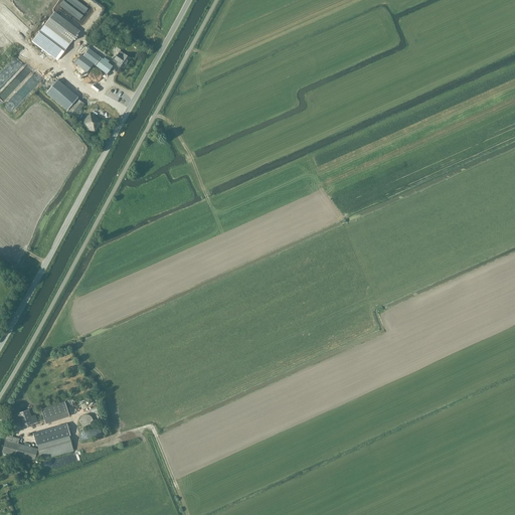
[(57,60),(70,43),(78,32),(53,13),(45,24),(38,33),(32,41),(55,58),(57,60)]
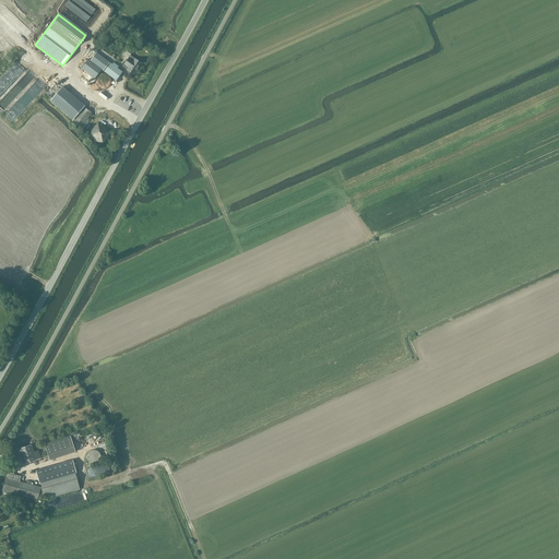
[(103,70),(109,62),(96,52),(90,60),(88,59),(82,68),(95,79),(102,69),(103,70)]
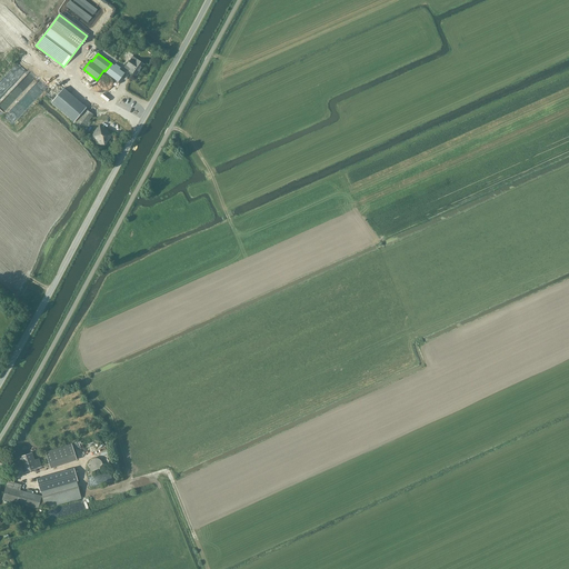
[(136,77),(143,65),(132,57),(126,67),(130,70),(129,71),(136,77)]
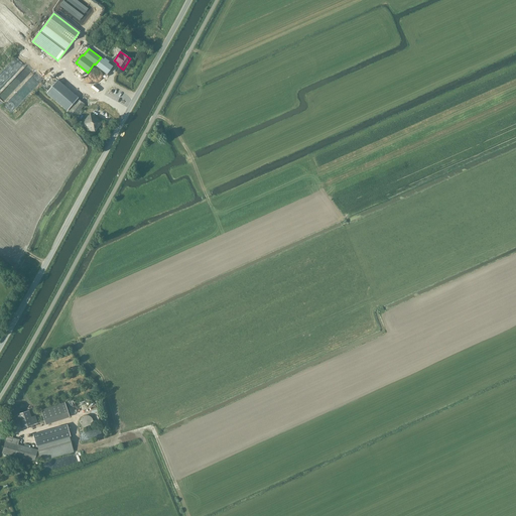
[(107,74),(113,67),(102,57),(96,66),(107,74)]
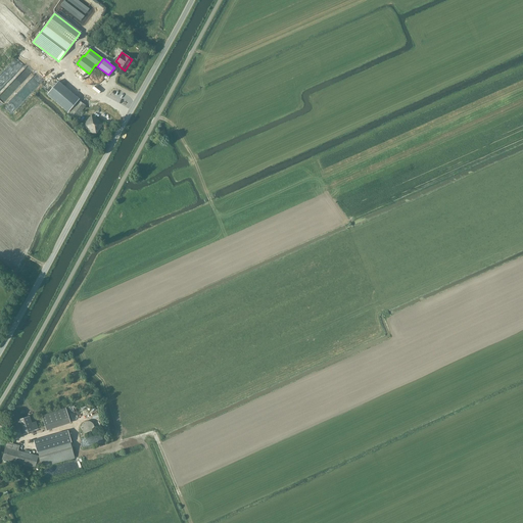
[(85,78),(87,74),(78,68),(76,73),(85,78)]
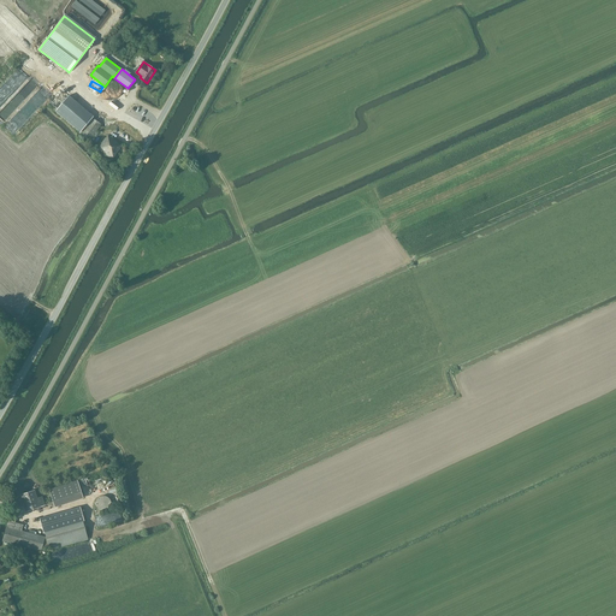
[(59,108),(86,128),(99,112),(71,93),(59,108)]
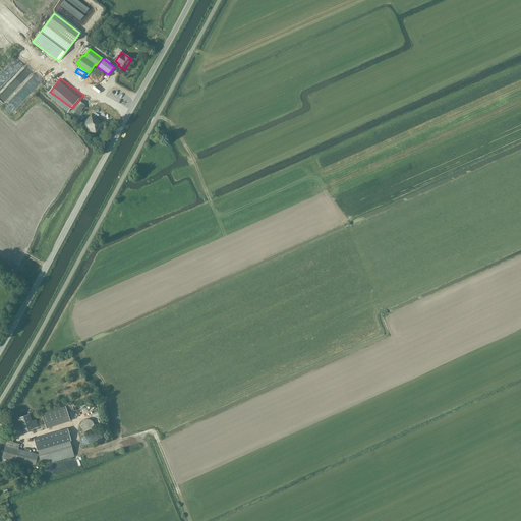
[(118,91),(107,101),(115,109),(126,99),(118,91)]
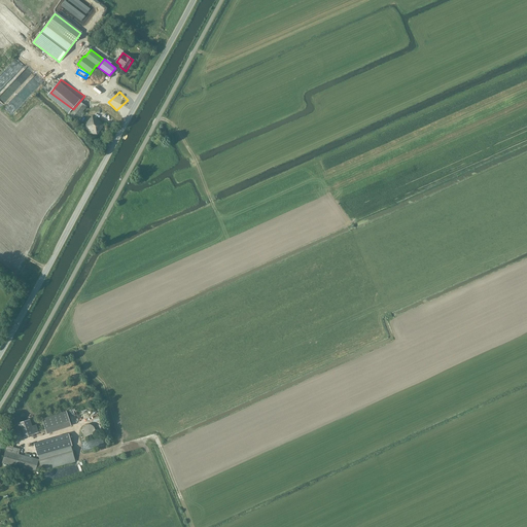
[(82,112),(86,106),(80,101),(73,109),(69,115),(77,121),(81,116),(82,116),(84,113),(82,112)]
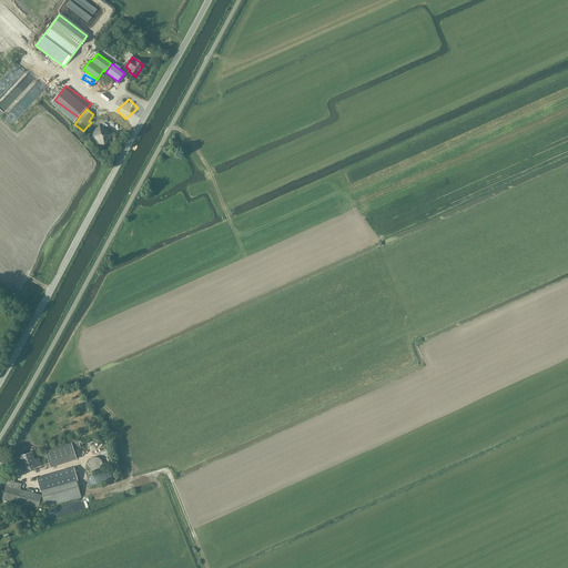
[(103,148),(112,134),(100,125),(98,129),(97,128),(90,138),(103,148)]
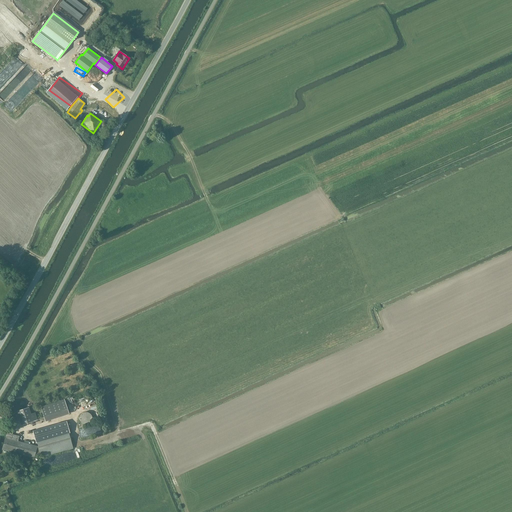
[(64,400),(54,403),(41,407),(43,415),(45,422),(69,414),(64,400)]
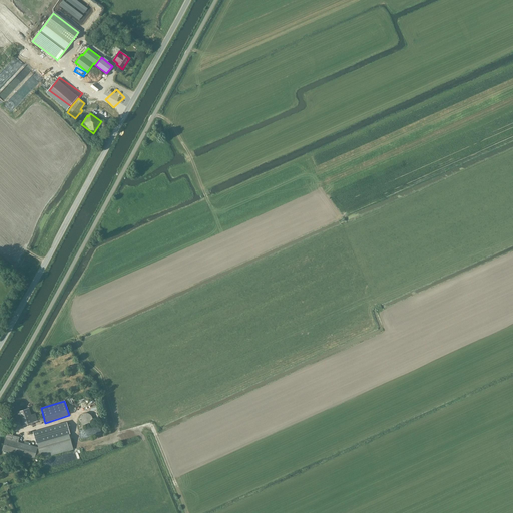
[(29,408),(17,412),(22,426),(33,422),(37,421),(35,413),(31,415),(29,408)]
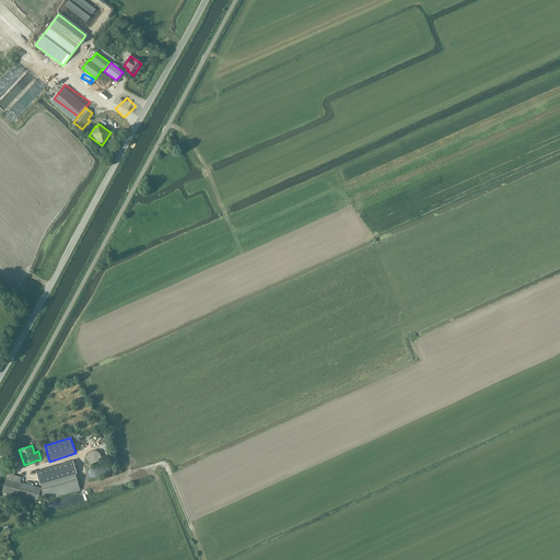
[(93,451),(92,451),(91,452),(90,452),(89,453),(89,454),(88,455),(88,456),(86,457),(86,458),(88,459),(88,461),(89,462),(89,463),(90,464),(91,464),(92,465),(94,465),(95,465),(96,464),(97,464),(98,463),(100,462),(101,459),(101,458),(101,457),(101,456),(101,455),(100,454),(98,453),(98,452),(97,452),(96,451),(94,451),(93,451)]
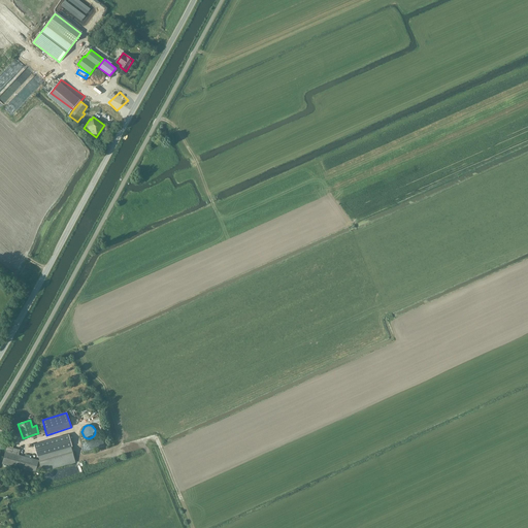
[(69,433),(34,443),(37,456),(72,446),(69,433)]
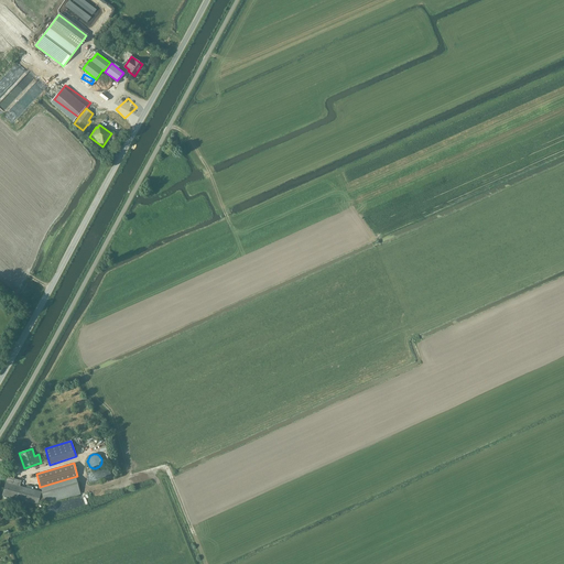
[(7,476),(2,474),(1,478),(7,479),(2,496),(38,505),(45,502),(45,503),(80,494),(76,478),(75,478),(75,477),(41,487),(42,492),(20,486),(21,480),(13,478),(14,475),(8,474),(7,476)]
